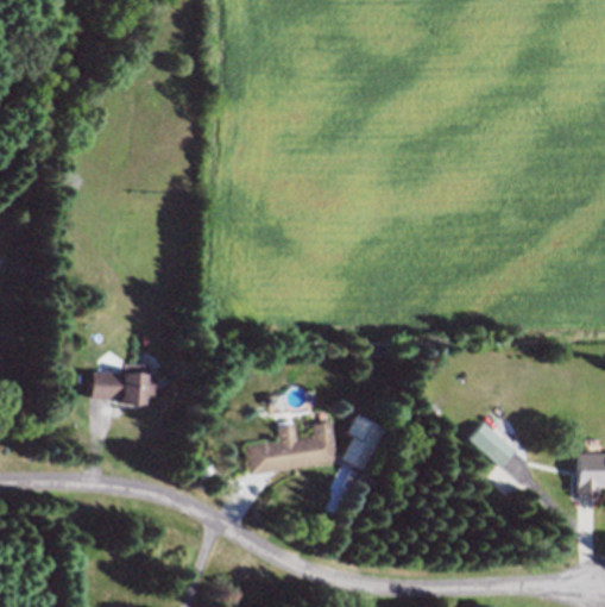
[(93,371),(104,371),(104,365),(108,365),(108,373),(155,373),(155,395),(144,395),(144,408),(121,408),(121,400),(93,400),(93,371)]
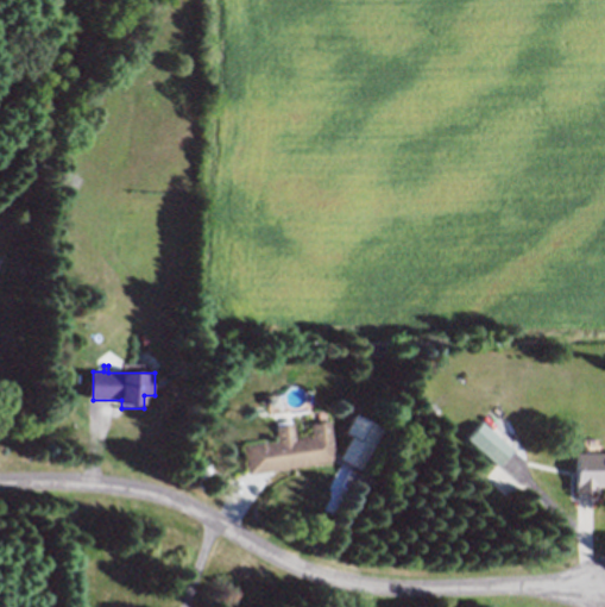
[(485,423),(517,451),(502,468),(470,439),(485,423)]
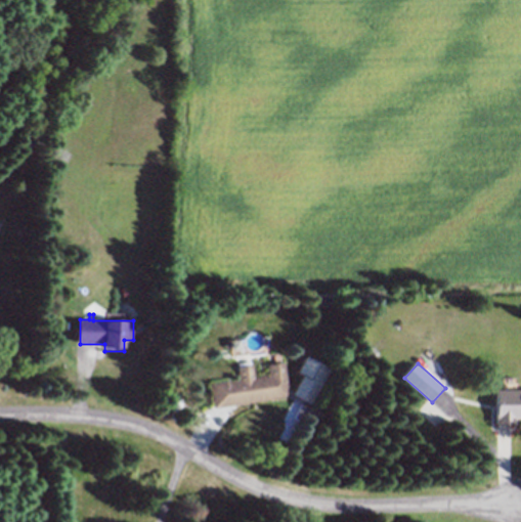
[(216,410),(212,385),(239,380),(236,368),(253,365),(255,378),(267,376),(266,367),(284,364),(290,397),(216,410)]
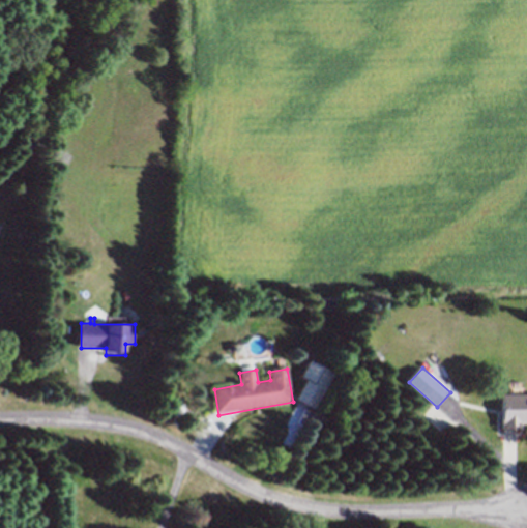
[(505,396),(526,394),(526,424),(523,424),(523,432),(505,432),(505,396)]
